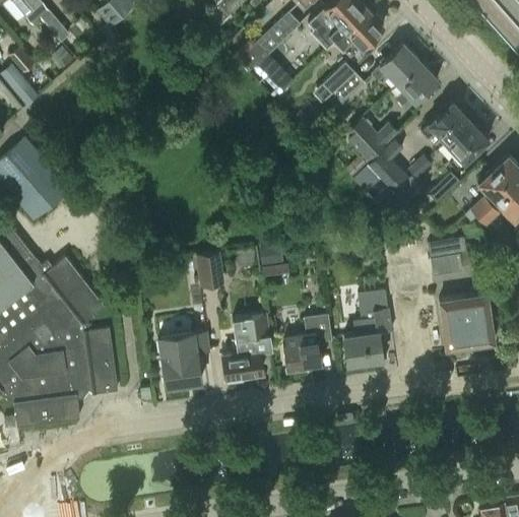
[(0,0),(0,1),(2,4),(5,0),(10,0),(34,25),(42,17),(26,0),(0,0)]
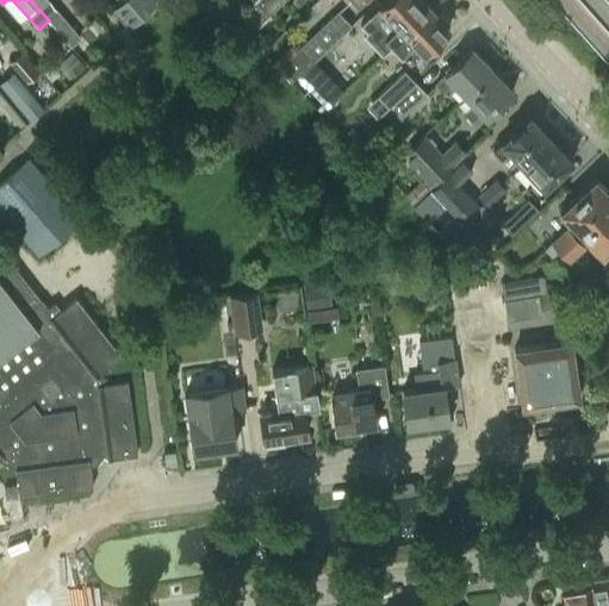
[(31,0),(49,20),(58,13),(49,2),(50,2),(48,0),(31,0)]
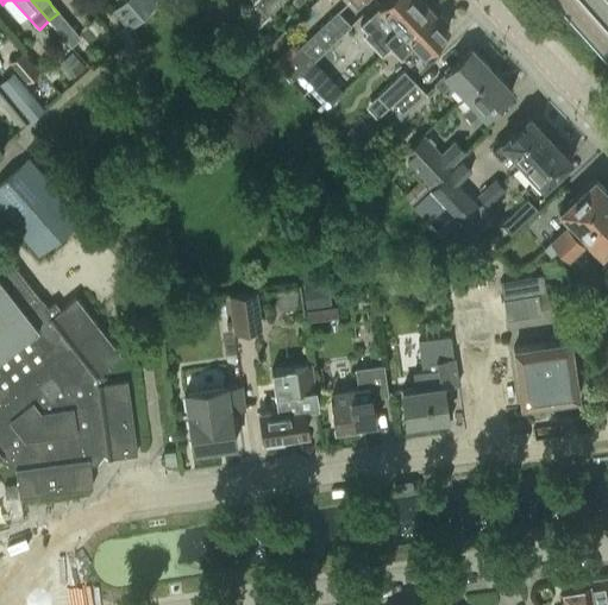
[(158,6),(154,0),(127,0),(114,12),(130,31),(158,6)]
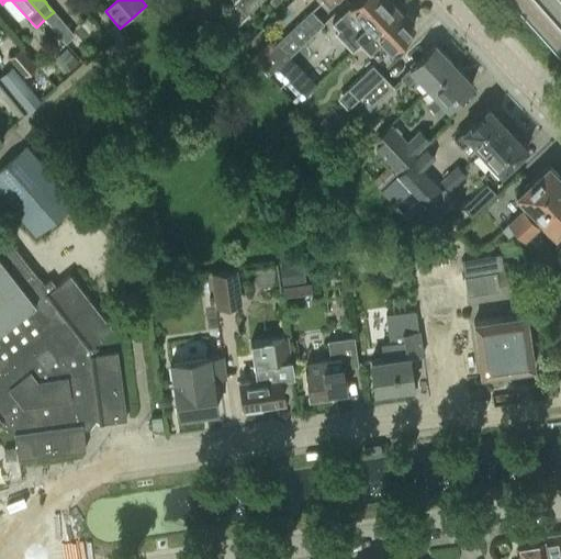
[(249,15),(264,0),(237,0),(236,1),(249,15)]
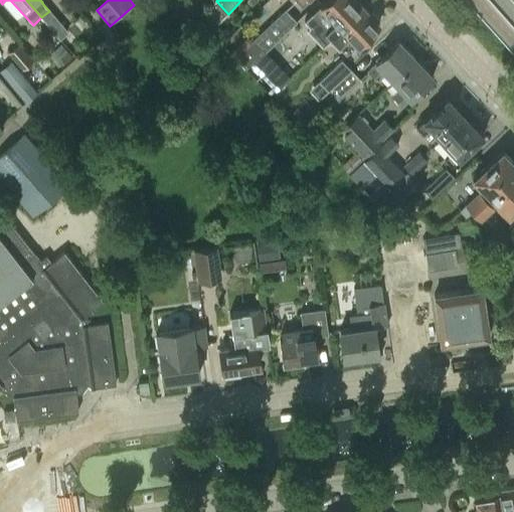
[(249,0),(247,2),(252,8),(261,0),(249,0)]
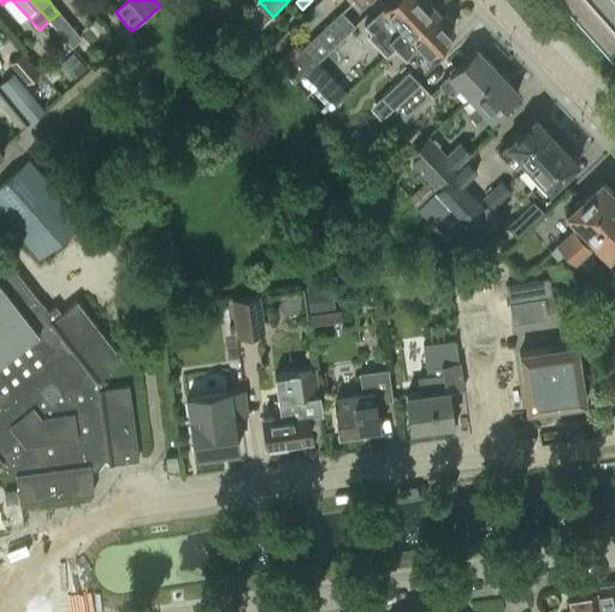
[(392,0),(367,25),(376,35),(372,37),(389,57),(398,48),(437,10),(430,3),(432,1),(431,0),(392,0)]
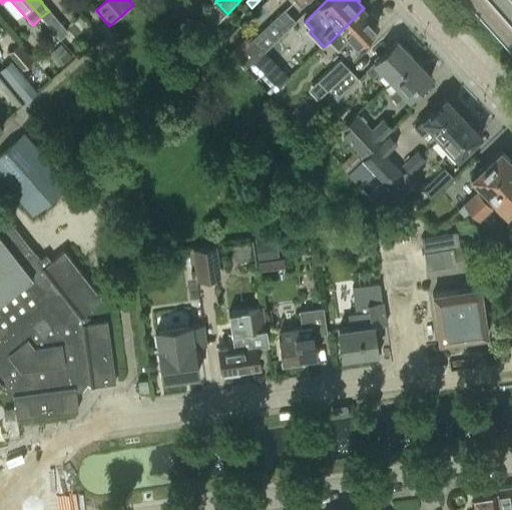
[(215,1),(203,12),(214,25),(227,14),(215,1)]
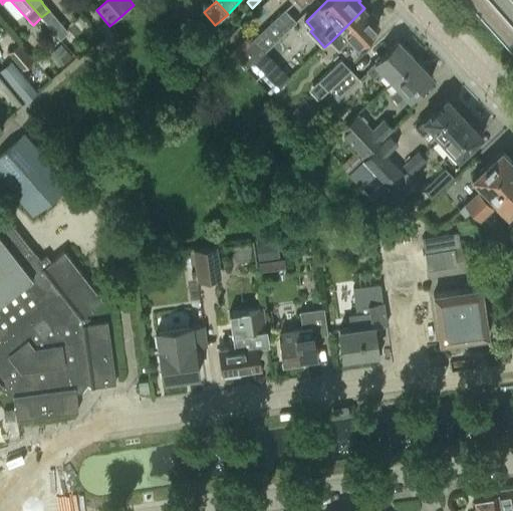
[(371,13),(370,14),(364,8),(332,40),(346,55),(379,24),(377,21),(378,20),(371,13)]
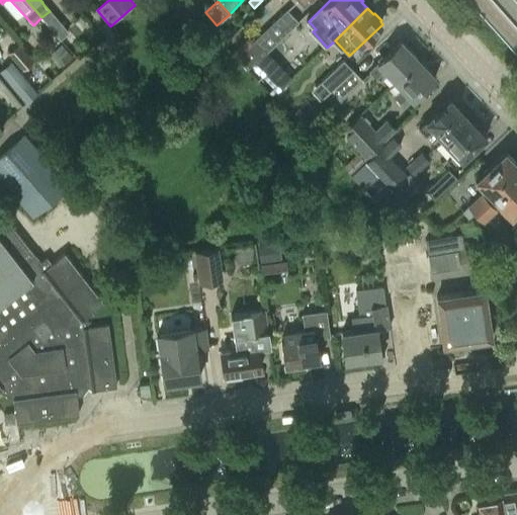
[(50,11),(41,17),(62,40),(69,33),(50,11)]
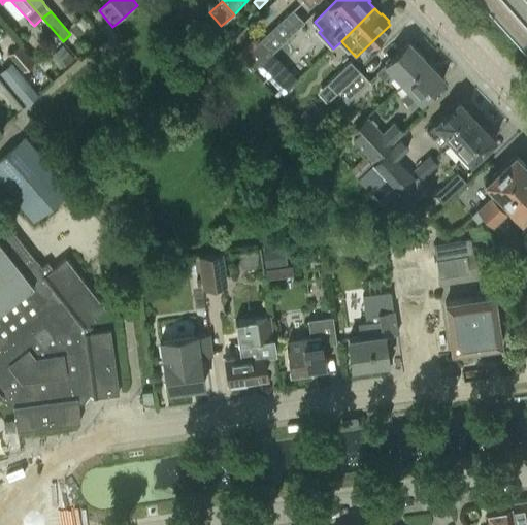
[(254,70),(304,24),(292,11),(260,41),(242,58),(254,70)]
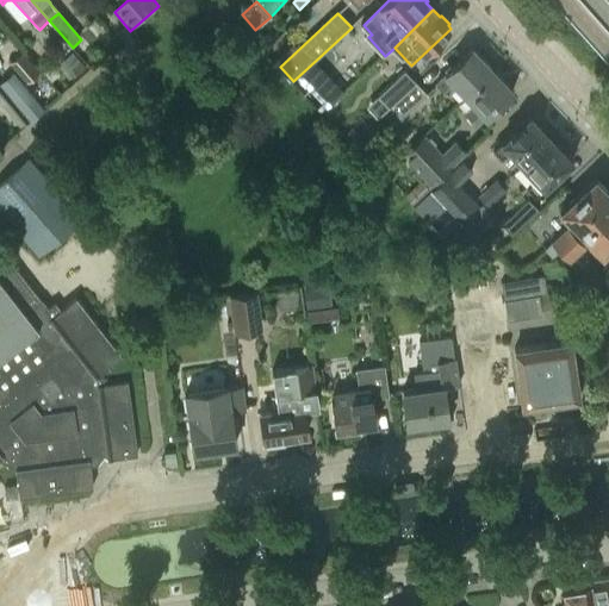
[(109,50),(117,43),(103,24),(93,31),(109,50)]
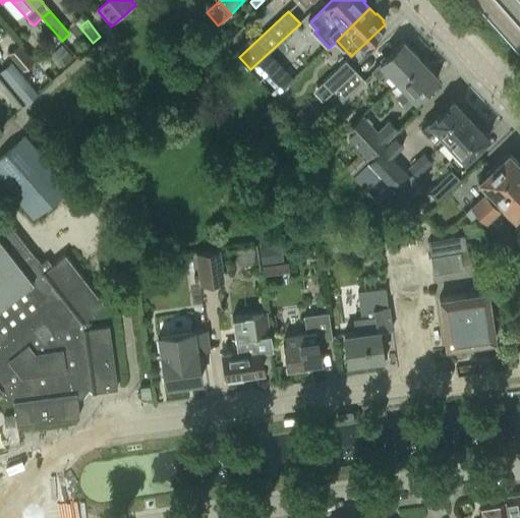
[(398,83),(422,61),(404,43),(381,65),(382,66),(374,72),(384,82),(391,75),(398,83)]
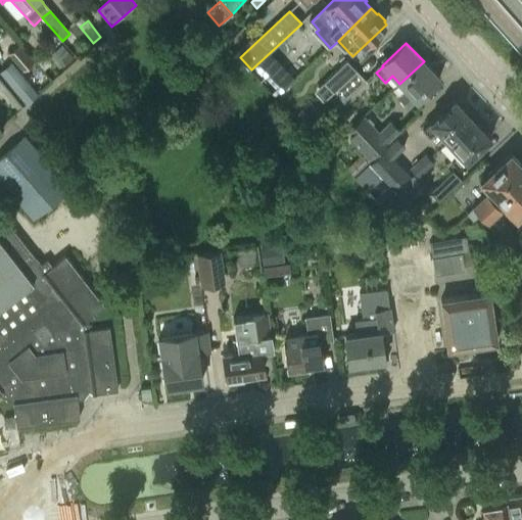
[(24,73),(34,63),(19,46),(8,55),(24,73)]
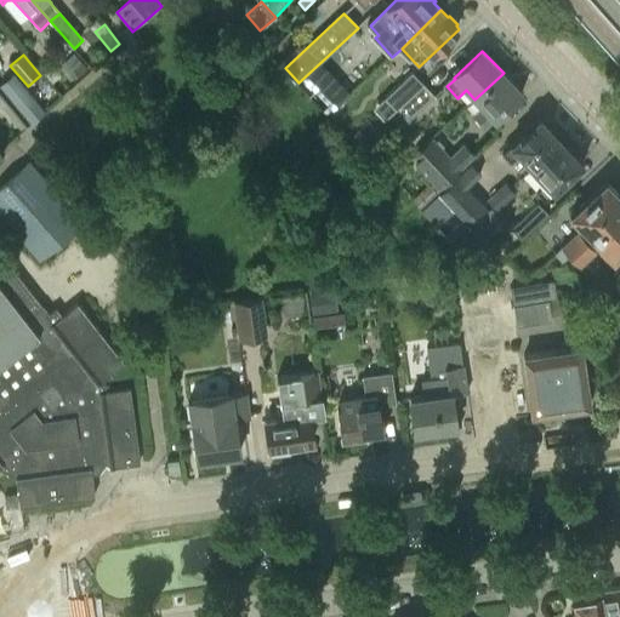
[(63,67),(74,80),(87,69),(77,56),(63,67)]
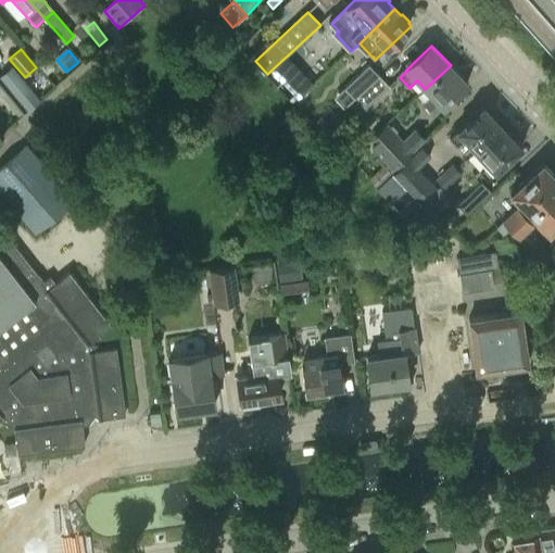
[(444,109),(469,85),(451,65),(425,89),(433,98),(426,104),(436,115),(443,108),(444,109)]
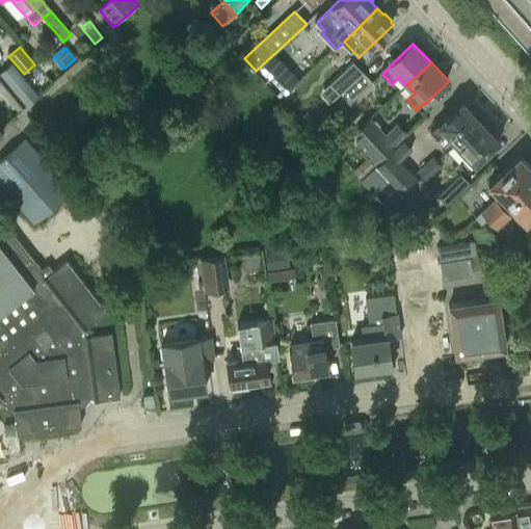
[(340,96),(364,73),(354,63),(330,85),(340,96)]
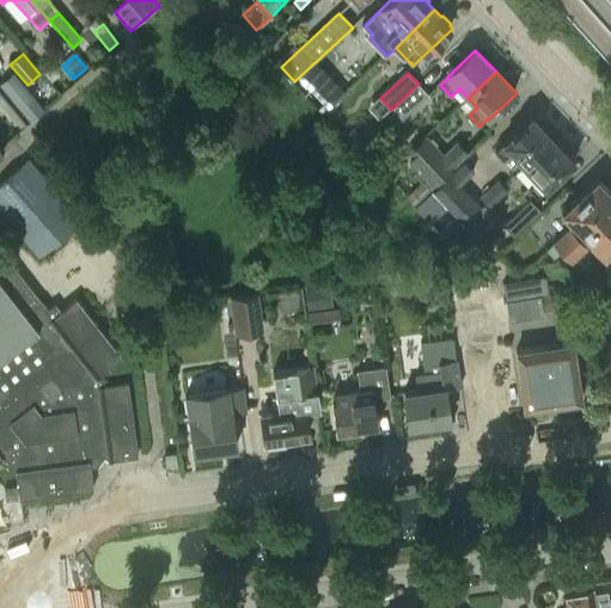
[(324,109),(343,92),(328,77),(311,93),(324,109)]
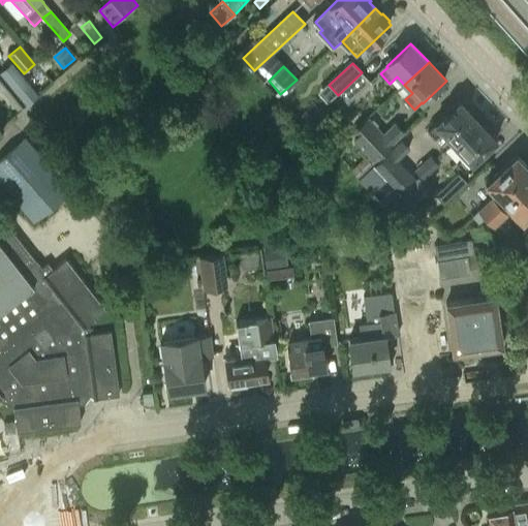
[(371,83),(362,73),(338,95),(347,105),(371,83)]
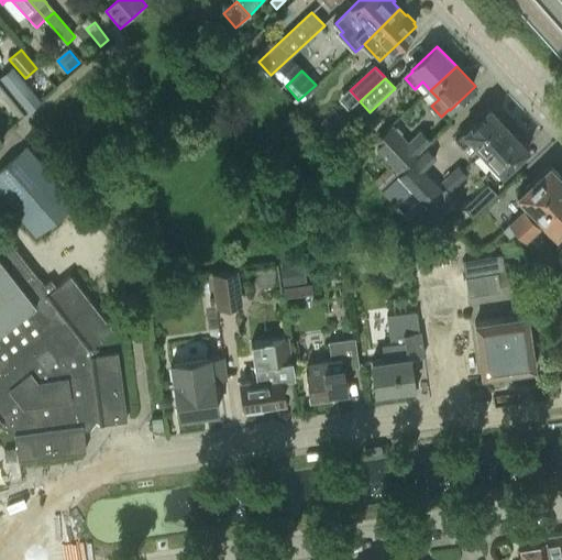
[(0,96),(19,119),(24,113),(26,112),(0,80),(0,96)]
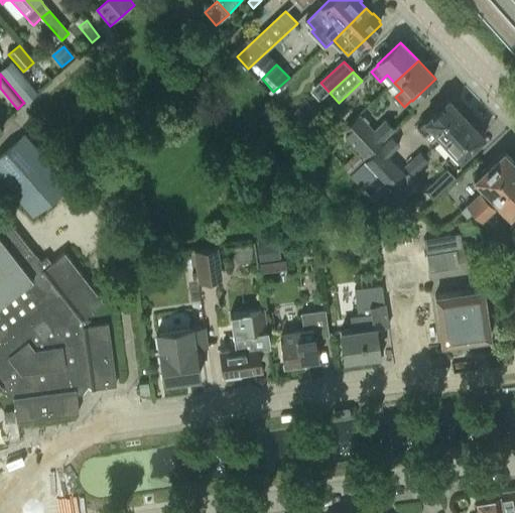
[(461,105),(458,108),(448,98),(414,131),(421,139),(432,129),(442,140),(470,114),(461,105)]
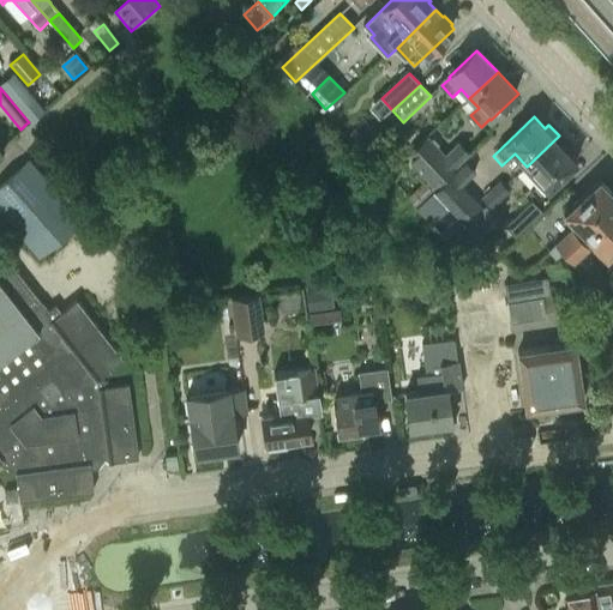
[(568,151),(571,149),(559,136),(527,167),(540,181),(532,189),(540,198),(577,162),(568,151)]
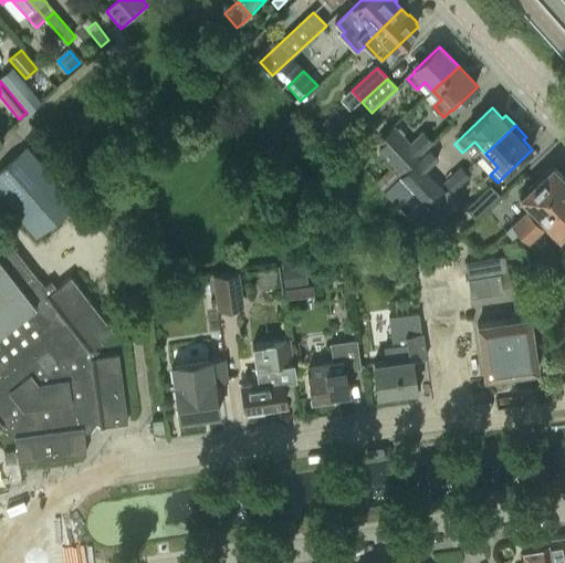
[(400,129),(396,129),(395,128),(387,135),(376,144),(403,173),(432,144),(424,134),(411,146),(405,139),(406,135),(400,129)]
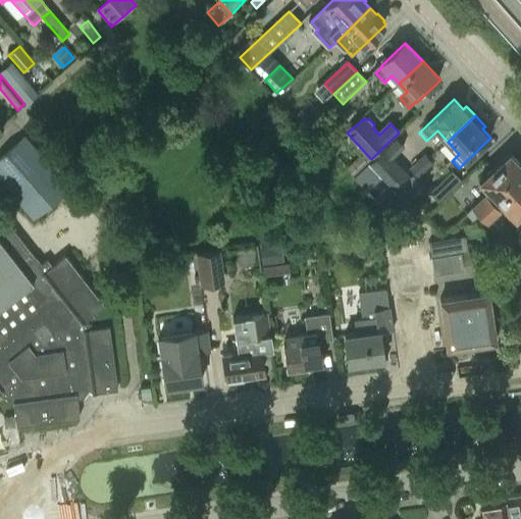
[(24,136),(0,156),(0,182),(33,219),(69,188),(24,136)]
